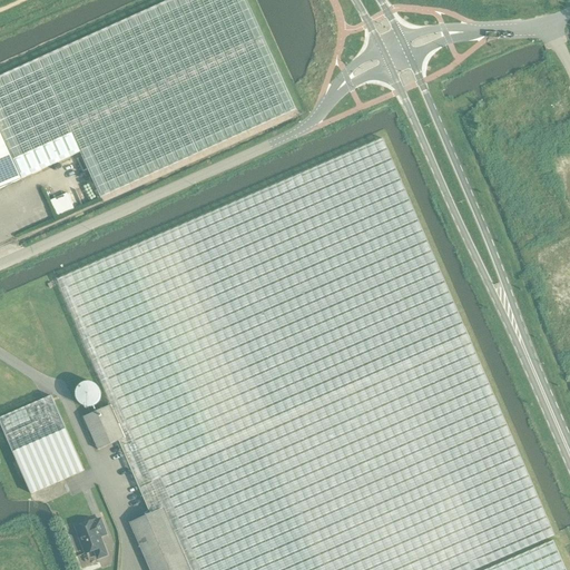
[(296,110),(246,0),(170,0),(0,77),(0,131),(21,179),(80,153),(100,198),(296,110)]
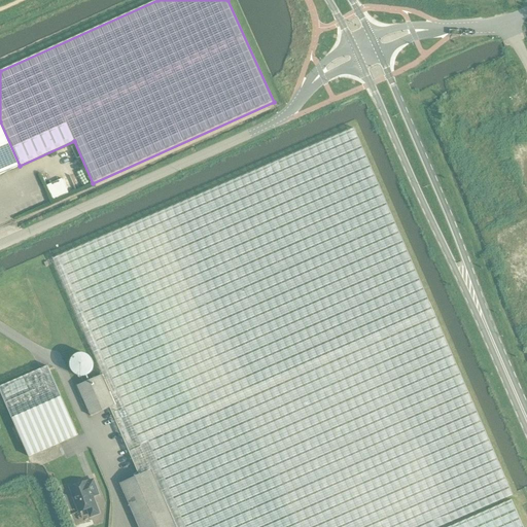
[(0,121),(0,174),(20,166),(0,121)]
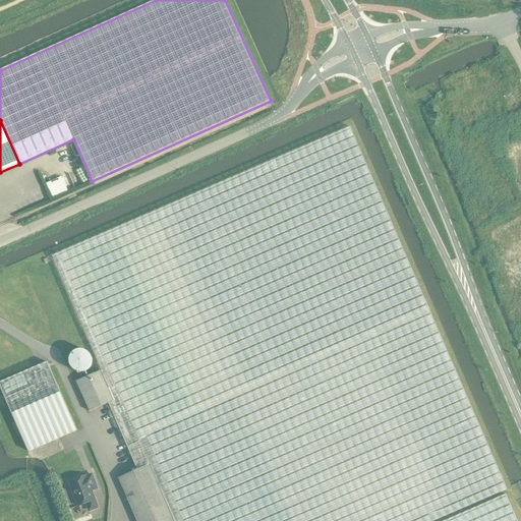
[(350,127),(53,256),(102,370),(76,382),(90,412),(109,404),(121,432),(126,444),(137,470),(119,478),(136,520),(433,520),(507,489),(350,127)]
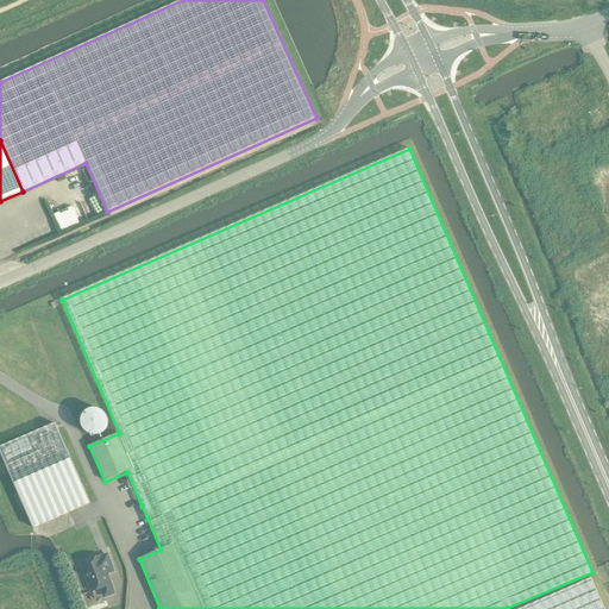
[(55,424),(0,447),(0,452),(33,528),(90,504),(55,424)]
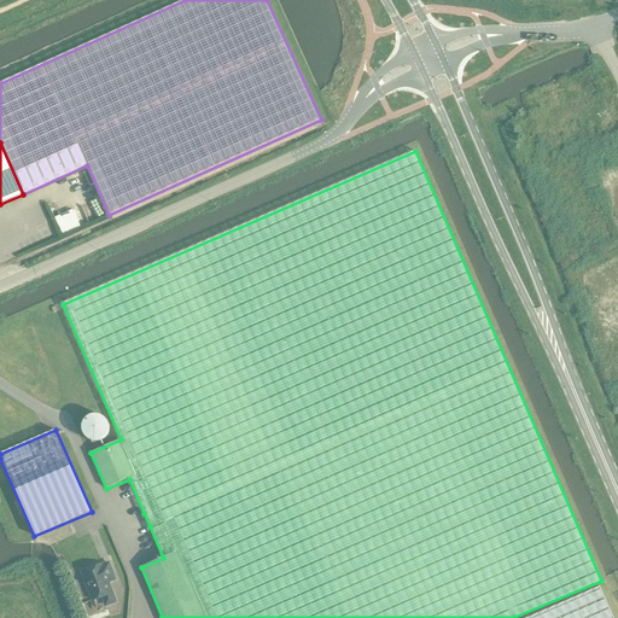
[(106,606),(116,602),(108,582),(115,579),(109,564),(103,566),(83,573),(93,600),(103,596),(106,606)]
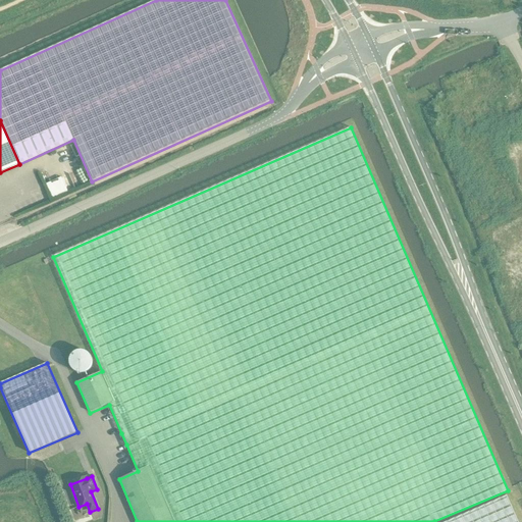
[(518,521),(507,497),(447,521),(518,521)]
